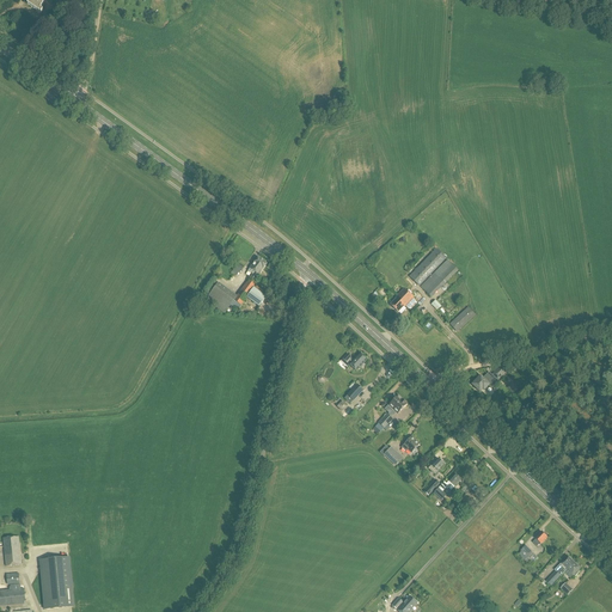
[(41,13),(43,10),(41,8),(46,0),(29,0),(28,4),(41,13)]
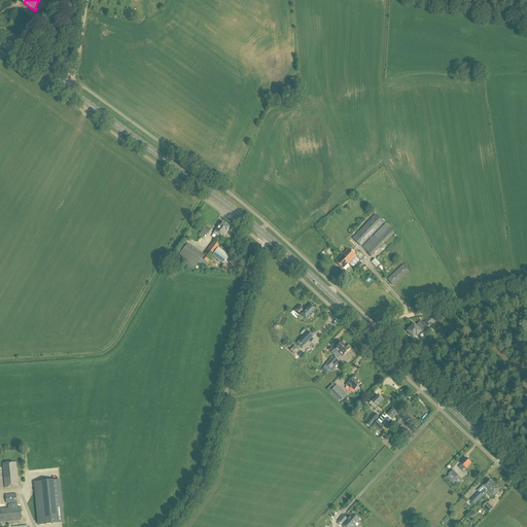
[(360,247),(384,223),(375,215),(352,239),(360,247)]
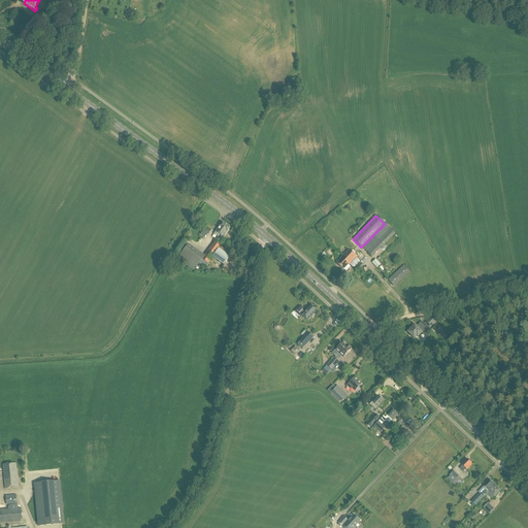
[(227,232),(230,228),(222,222),(219,226),(220,226),(216,232),(213,234),(218,237),(217,239),(220,241),(223,237),(227,232)]
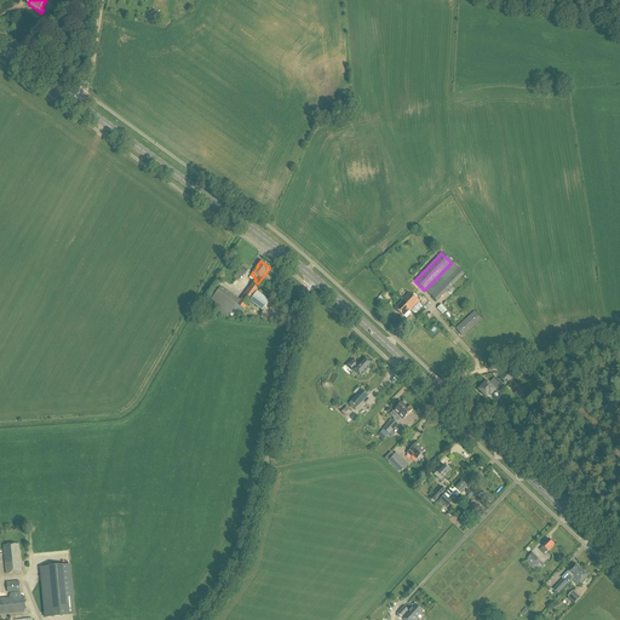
[(435,300),(461,273),(453,264),(425,291),(435,300)]
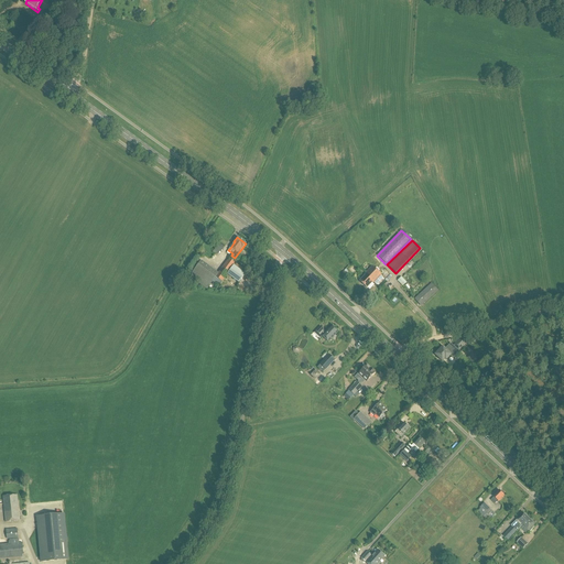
[(220,252),(225,246),(220,242),(214,251),(218,255),(219,251),(220,252)]
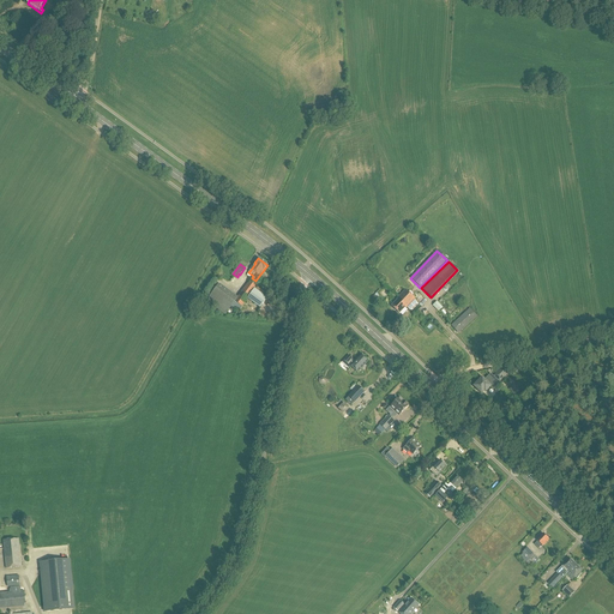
[(256,289),(254,289),(257,286),(251,281),(238,298),(220,284),(218,284),(216,282),(205,296),(209,299),(206,301),(226,314),(232,307),(238,312),(247,299),(259,308),(268,298),(263,295),(266,292),(258,286),(256,289)]
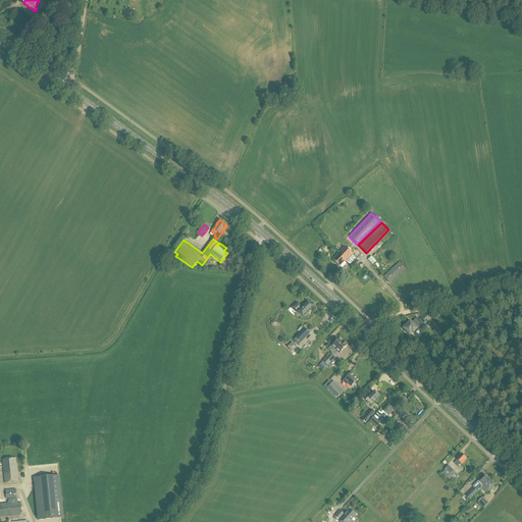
[(353,254),(345,247),(338,252),(337,254),(337,255),(332,260),(340,266),(345,261),(346,262),(353,254)]
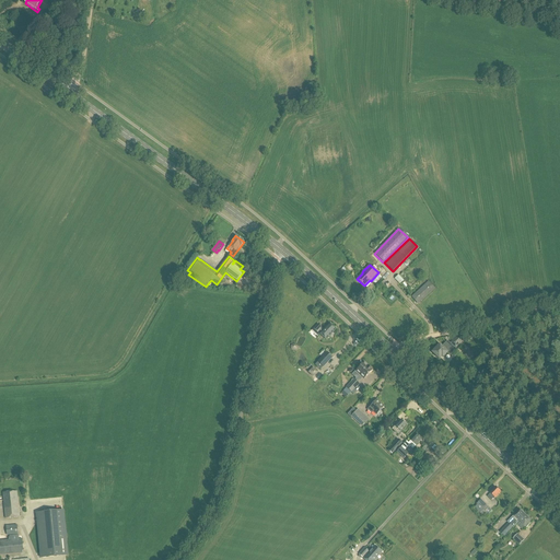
[(399,284),(404,280),(398,275),(395,279),(399,284)]
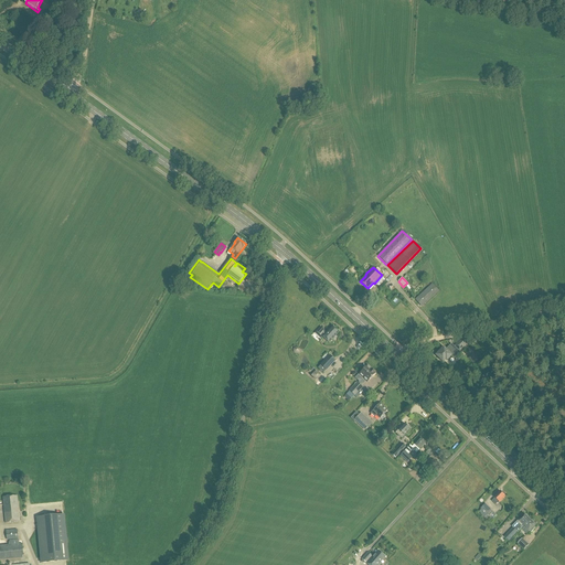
[(422,307),(439,291),(432,284),(415,300),(422,307)]
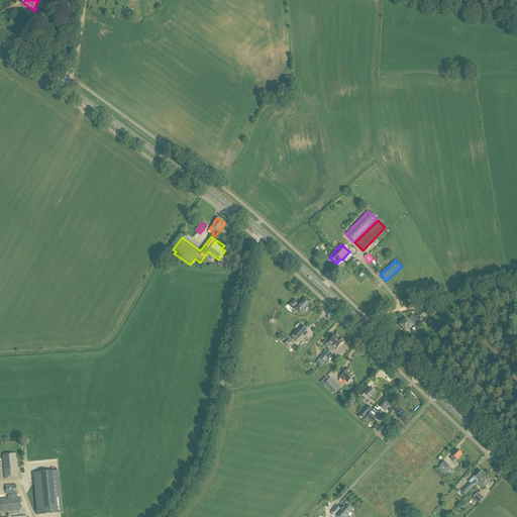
[(307,307),(309,304),(304,299),(298,304),(296,303),(297,302),(294,299),(288,305),(293,310),(296,308),(301,313),(304,310),(306,311),(309,309),(307,307)]
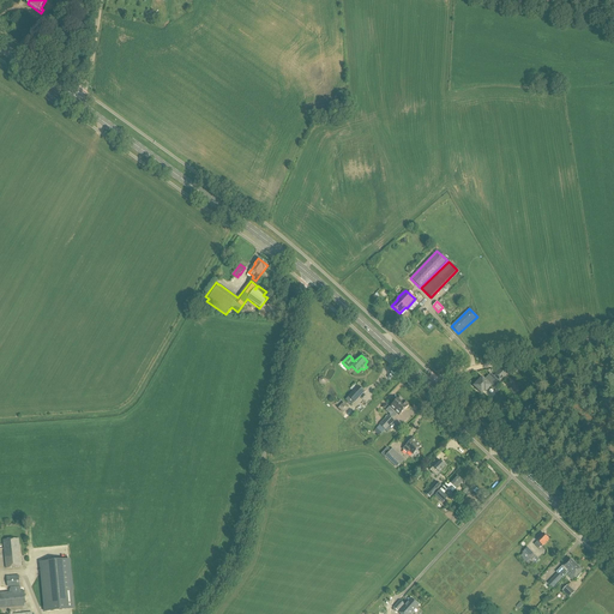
[(512,363),(507,368),(510,371),(513,374),(518,371),(512,363)]
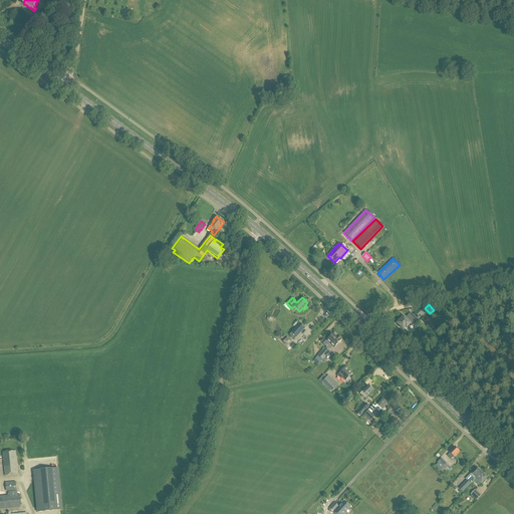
[(418,319),(427,310),(422,305),(413,314),(418,319)]
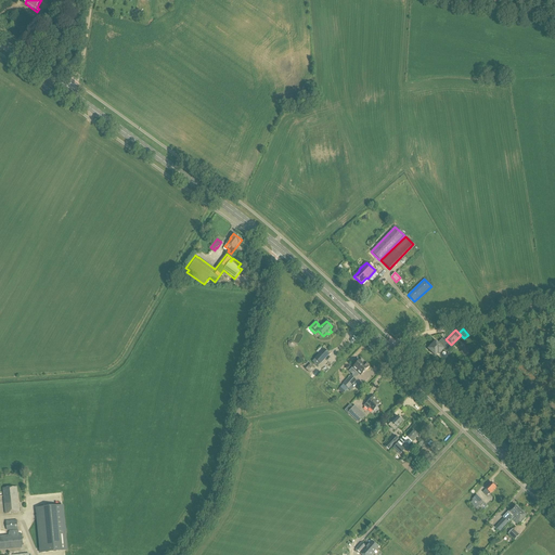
[(447,352),(452,347),(443,338),(438,344),(436,341),(428,349),(435,356),(437,352),(439,353),(442,349),(447,352)]
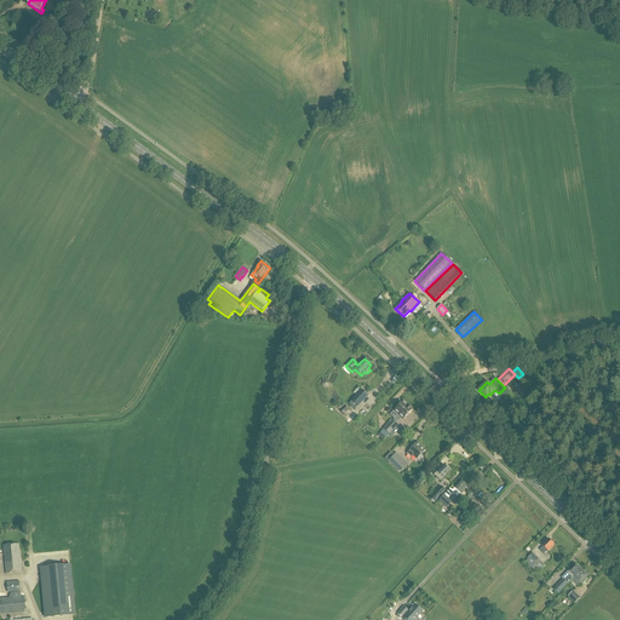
[(520,397),(523,392),(515,384),(510,389),(520,397)]
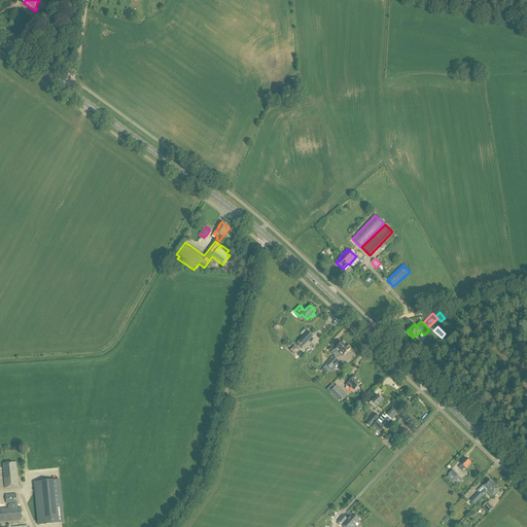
[(302,348),(313,337),(308,331),(296,343),(302,348)]
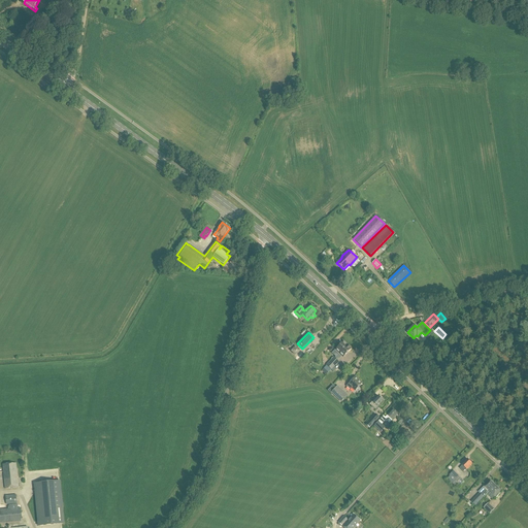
[(343,358),(351,349),(351,348),(349,345),(348,345),(343,341),(335,350),(336,351),(339,354),(343,358)]
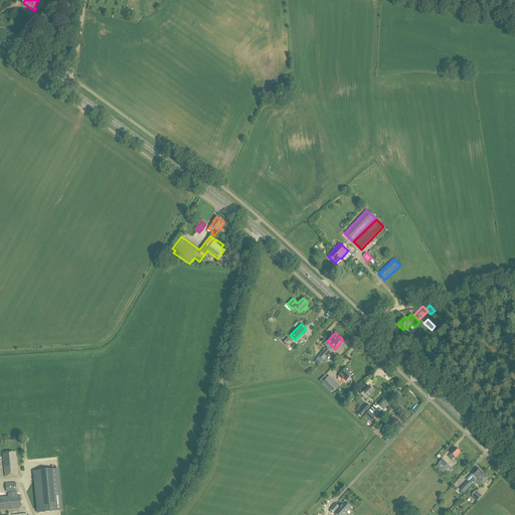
[(289,348),(293,342),(288,338),(284,343),(289,348)]
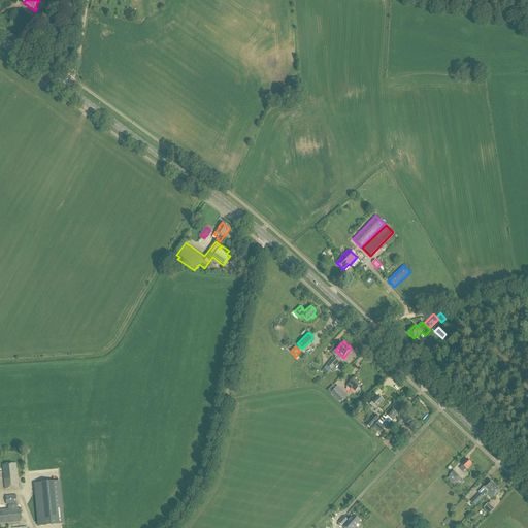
[(331,370),(339,362),(334,357),(326,365),(331,370)]
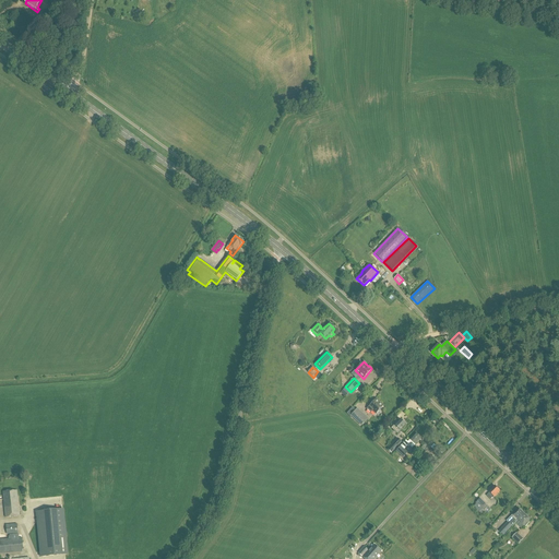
[(376,414),(382,406),(376,400),(367,409),(370,412),(371,411),(376,414)]
